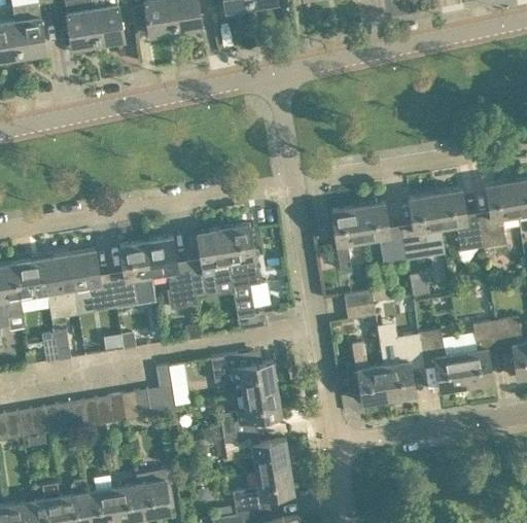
[(64,0),(65,2),(67,12),(72,49),(98,45),(93,8),(91,0),(74,0),(64,0)]
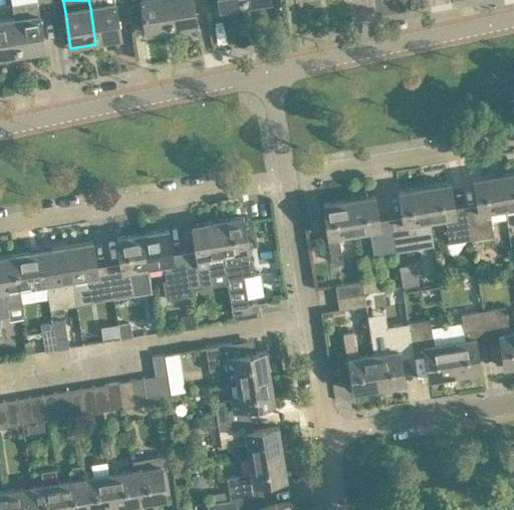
[(102,0),(104,6),(90,8),(95,44),(120,40),(119,28),(117,20),(115,9),(114,0),(102,0)]
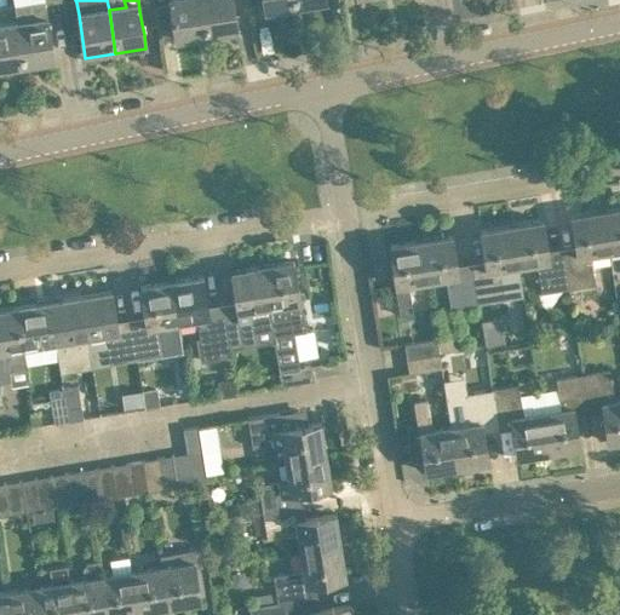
[(200,0),(170,0),(171,6),(173,19),(177,44),(207,39),(200,0)]
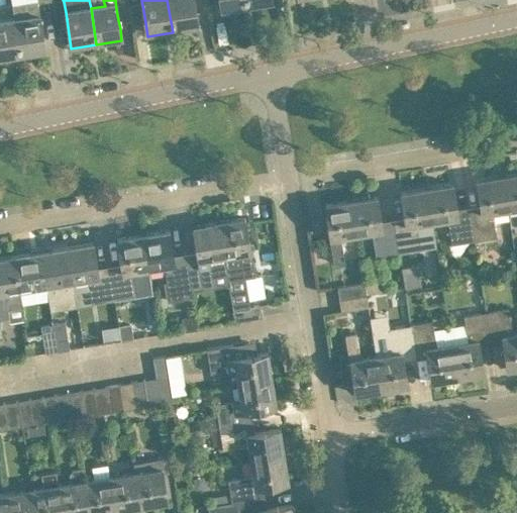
[(167,0),(173,32),(198,28),(195,8),(193,0),(167,0)]
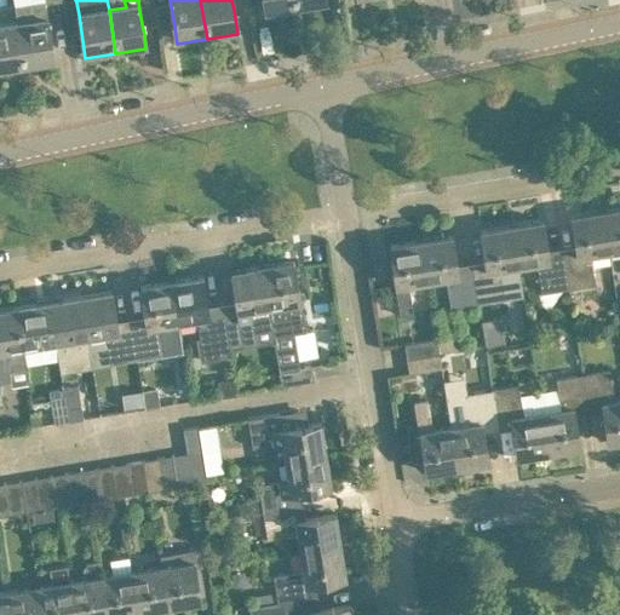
[(263,0),(267,15),(297,10),(294,0),(263,0)]
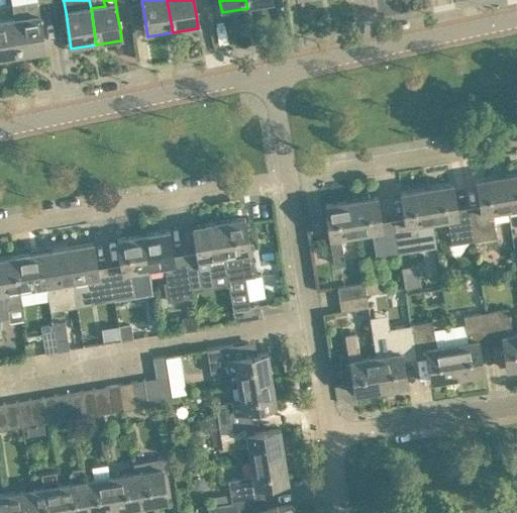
[(20,57),(45,53),(39,16),(37,2),(12,7),(14,20),(20,57)]
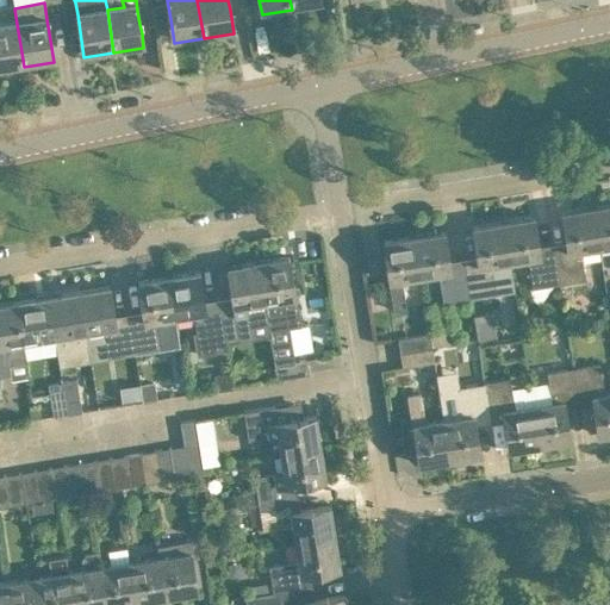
[(0,70),(24,67),(17,24),(0,26),(0,70)]
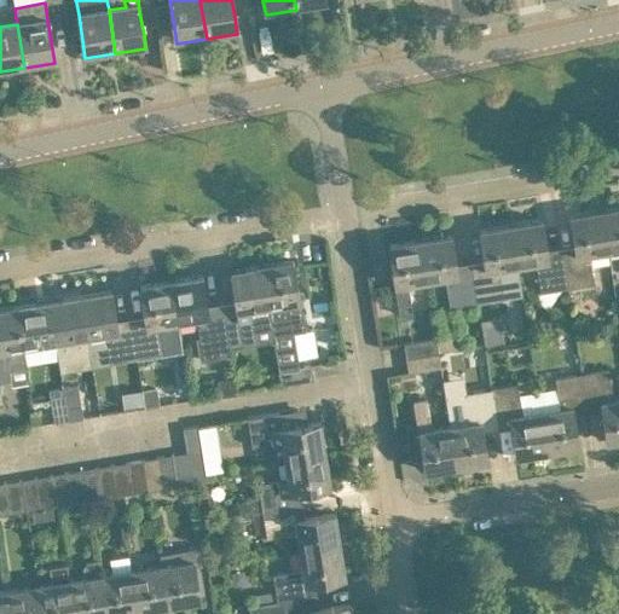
[(618,209),(602,213),(608,254),(618,252),(618,209)]
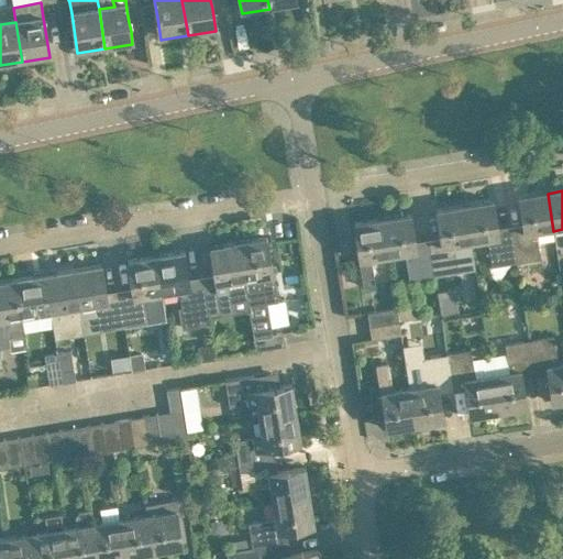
[(517,265),(541,261),(537,234),(553,231),(548,194),(519,199),(525,233),(511,236),(517,265)]
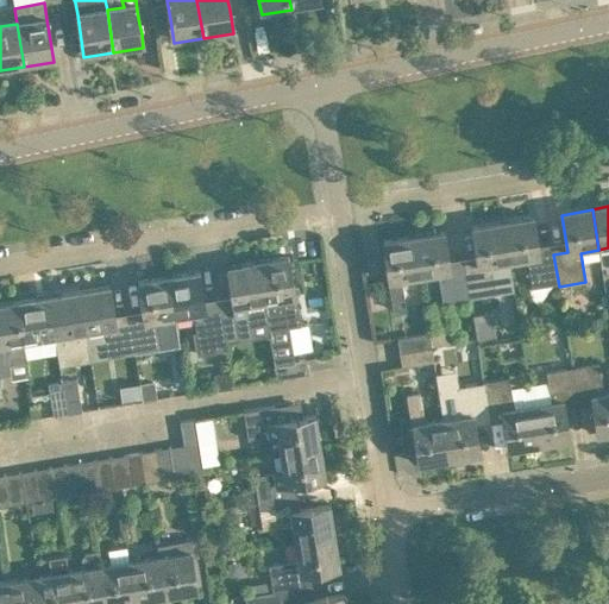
[(540,257),(534,219),(503,225),(509,264),(526,262),(531,290),(553,287),(559,287),(553,255),(540,257)]
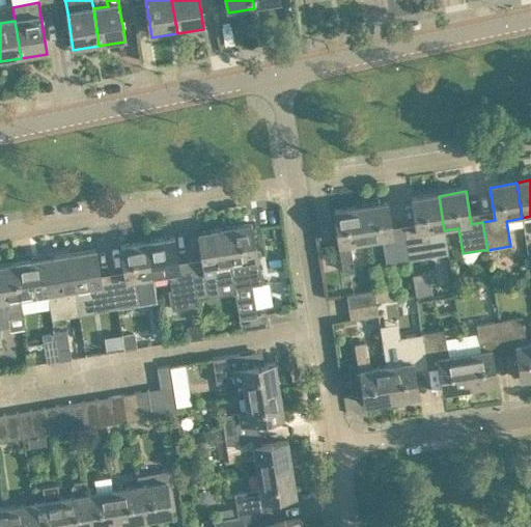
[(417,232),(404,234),(410,262),(430,259),(448,256),(444,230),(439,196),(412,200),(416,225),(417,232)]
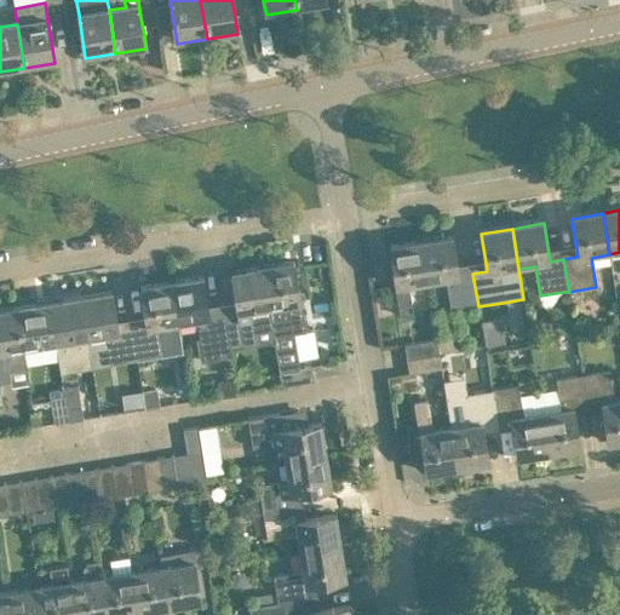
[(459,276),(453,239),(422,243),(428,285),(446,281),(451,311),(478,306),(472,274),(459,276)]
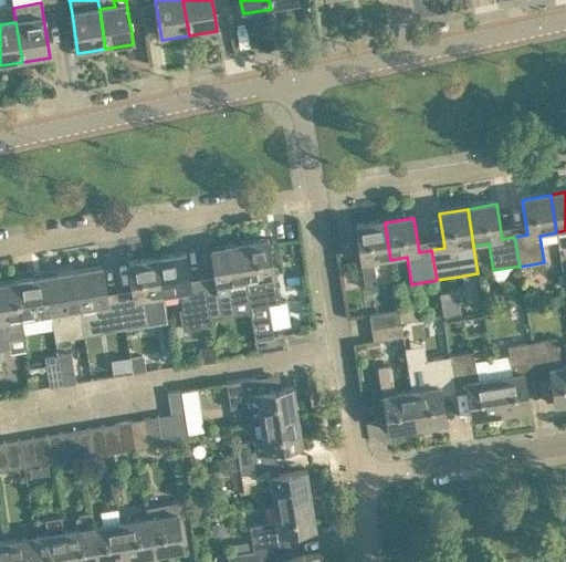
[(366,291),(376,290),(373,262),(390,260),(385,222),(356,227),(362,261),(360,261),(366,291)]
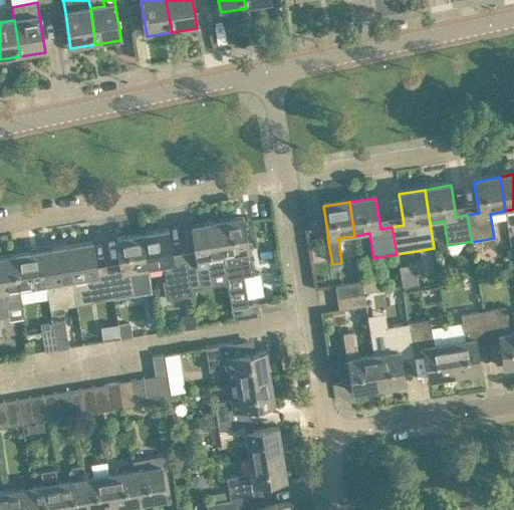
[(244,219),(218,223),(226,274),(227,281),(232,310),(249,307),(244,278),(254,277),(249,250),(244,219)]
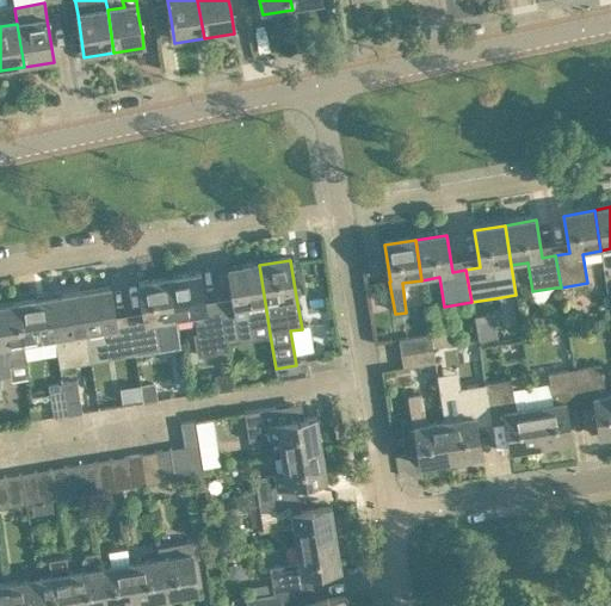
[(234,308),(220,310),(226,342),(251,339),(250,329),(269,326),(259,265),(258,265),(228,271),(233,301),(234,308)]
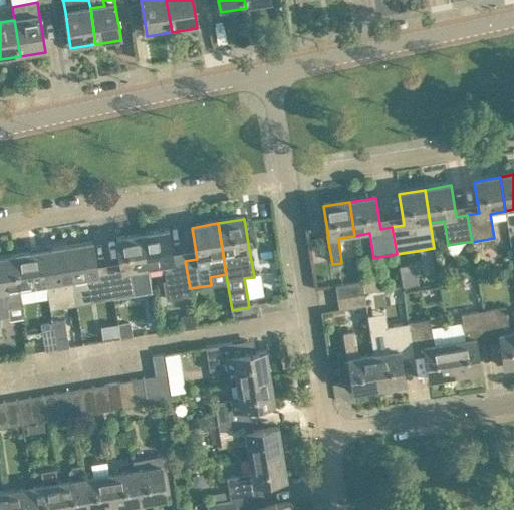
[(190,288),(185,261),(174,263),(169,231),(143,236),(148,269),(163,267),(165,283),(163,283),(166,301),(191,297),(190,288)]
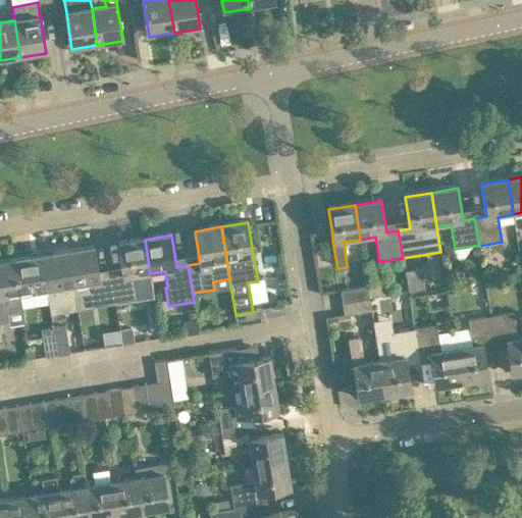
[(123,275),(111,277),(116,305),(139,301),(154,299),(150,273),(145,240),(118,244),(122,269),(123,275)]
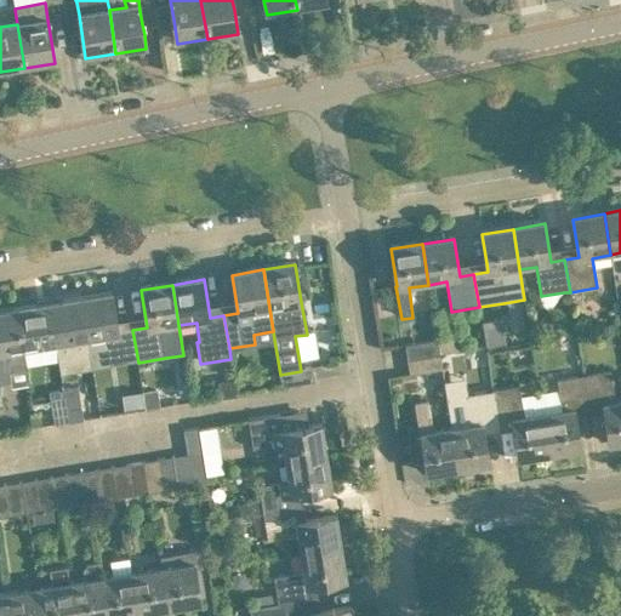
[(113,295),(80,300),(87,341),(90,354),(108,352),(110,368),(137,363),(132,330),(119,332),(113,295)]
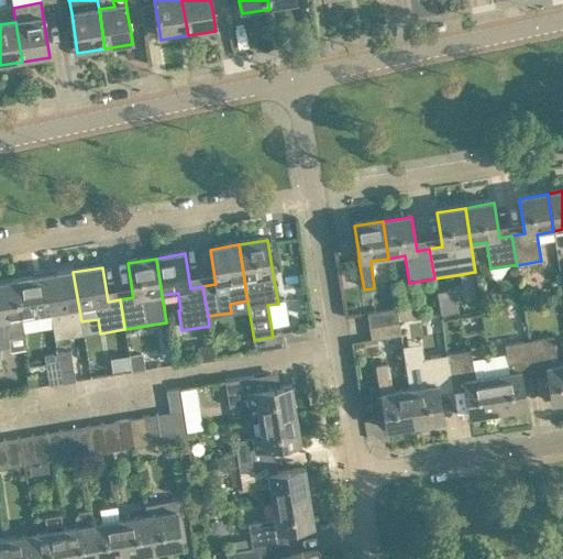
[(73,272),(44,276),(53,327),(81,322),(81,321),(79,309),(73,272)]
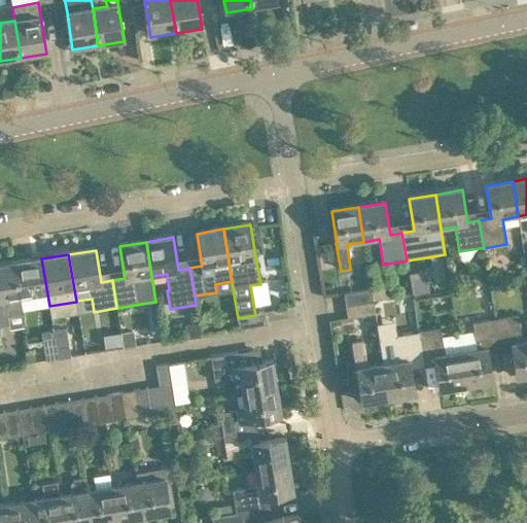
[(41,258),(14,264),(18,285),(20,299),(21,299),(23,311),(49,306),(41,258)]
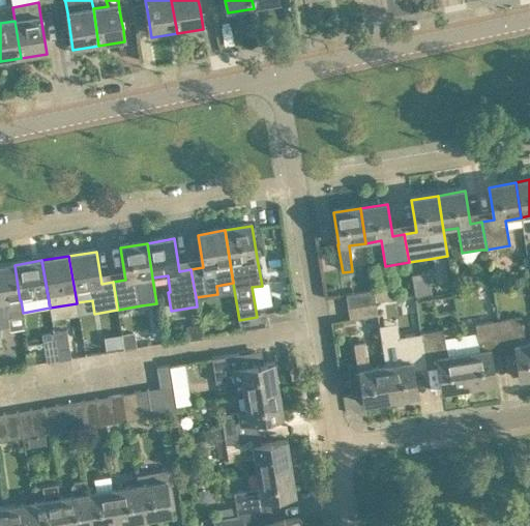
[(0,345),(3,345),(1,329),(8,328),(7,319),(24,316),(23,313),(21,300),(20,300),(18,287),(15,265),(0,267),(0,345)]
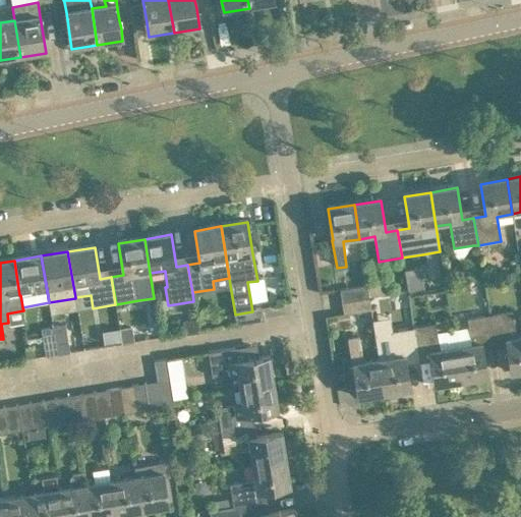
[(420,272),(405,275),(408,295),(423,292),(420,272)]
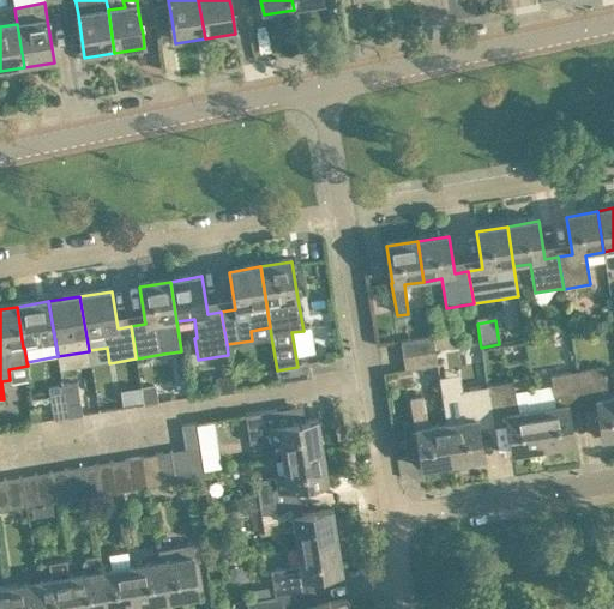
[(432,342),(434,354),(456,350),(453,338),(432,342)]
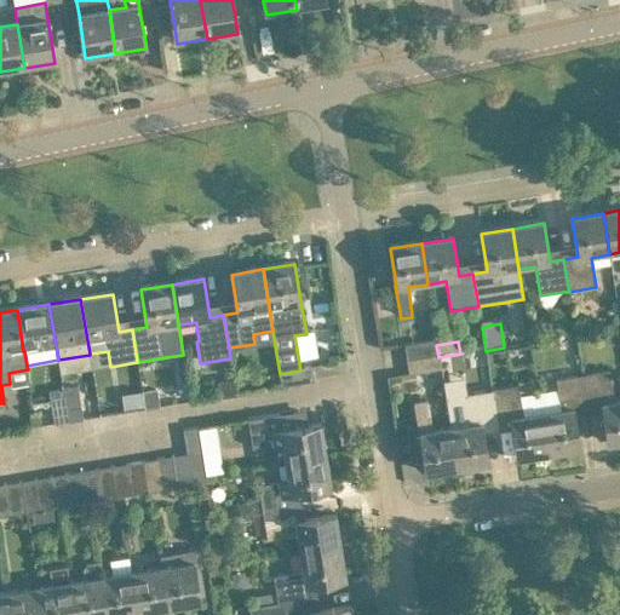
[(407,362),(438,357),(436,345),(436,343),(405,348),(407,362)]
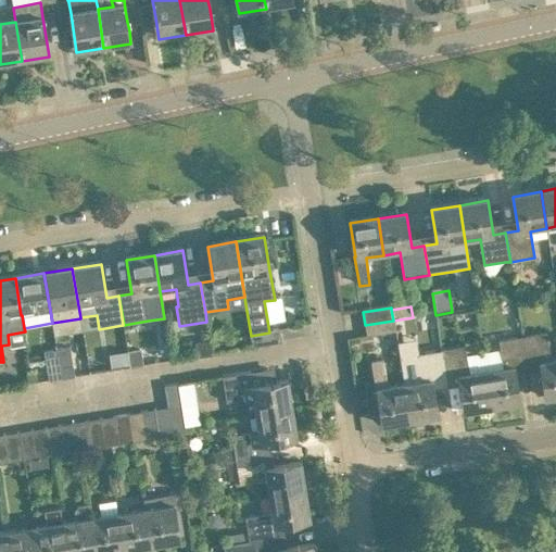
[(367,337),(389,334),(395,333),(393,321),(365,325),(367,337)]
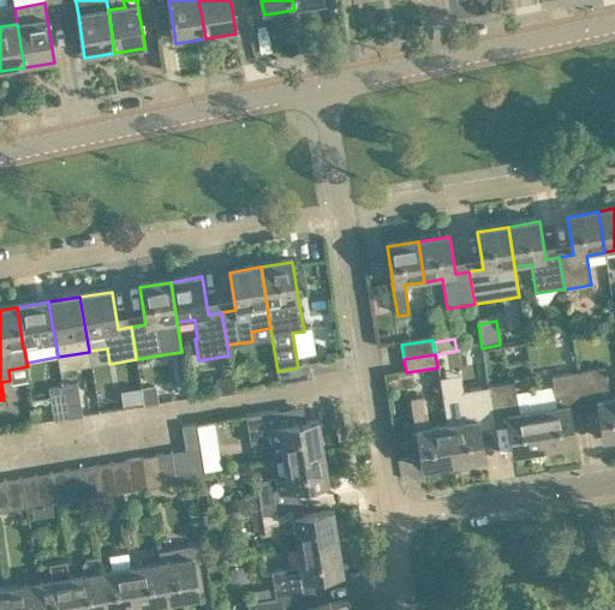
[(280,386),(311,381),(310,366),(278,371),(280,386)]
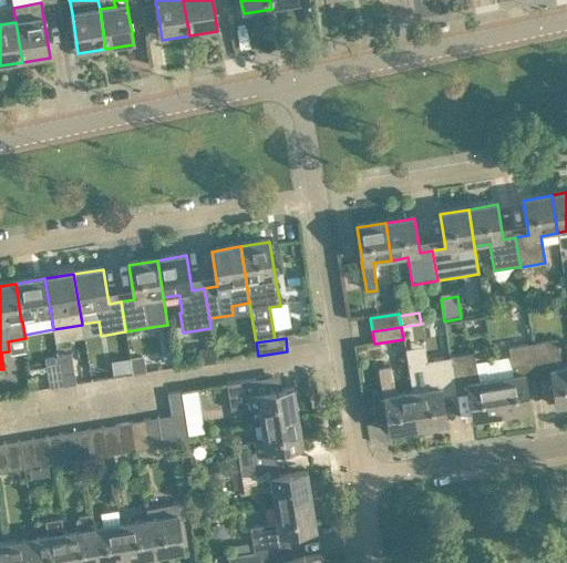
[(558,341),(533,346),(538,375),(550,372),(556,407),(566,405),(566,368),(563,369),(558,341)]
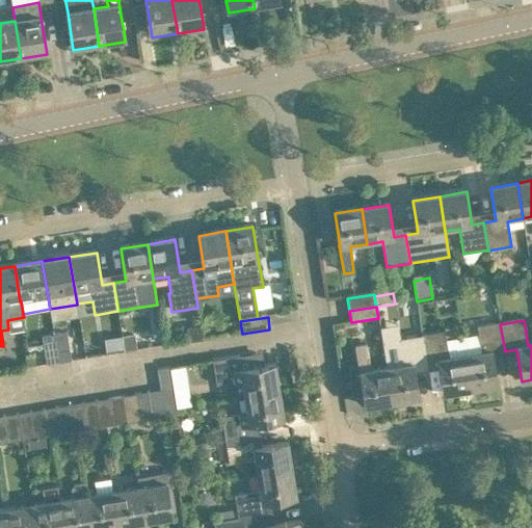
[(480,353),(464,357),(470,391),(498,386),(494,361),(493,353),(505,351),(500,324),(475,327),(477,337),(480,353)]
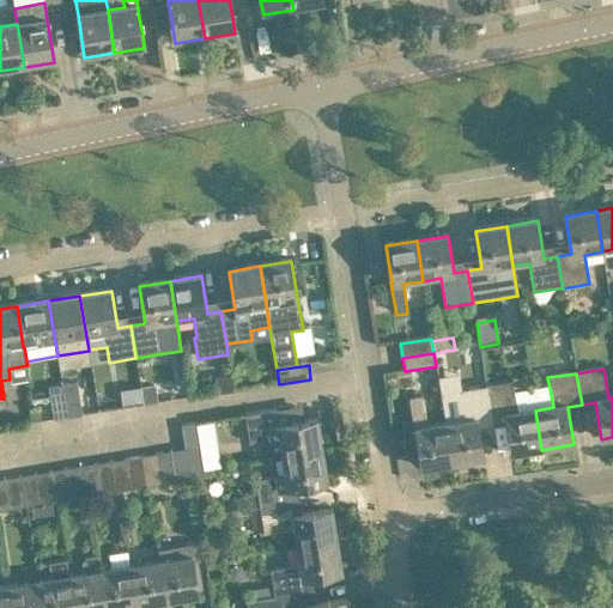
[(232,376),(216,378),(218,394),(235,391),(232,376)]
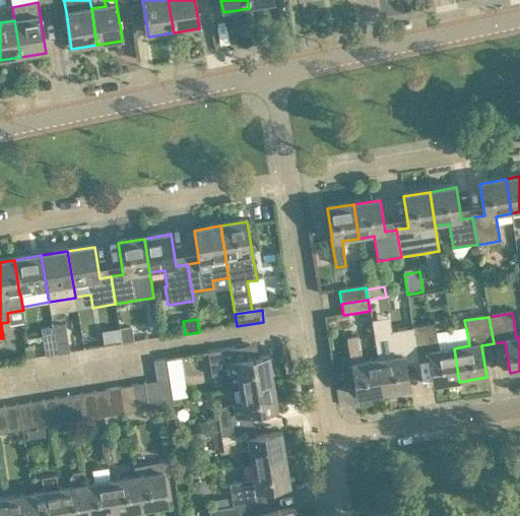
[(434,326),(412,329),(416,356),(429,353),(430,360),(434,386),(459,382),(454,348),(438,350),(436,334),(434,326)]
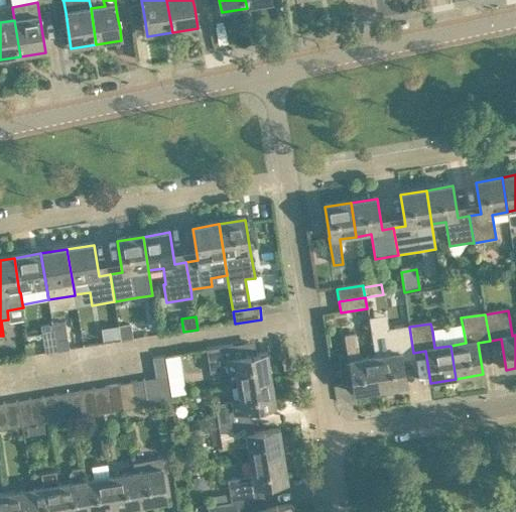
[(57,353),(70,351),(65,325),(53,327),(57,353)]
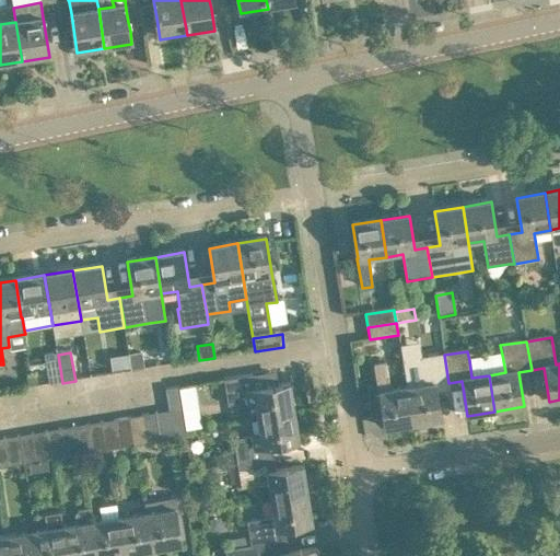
[(142,354),(129,355),(131,372),(144,370),(142,354)]
